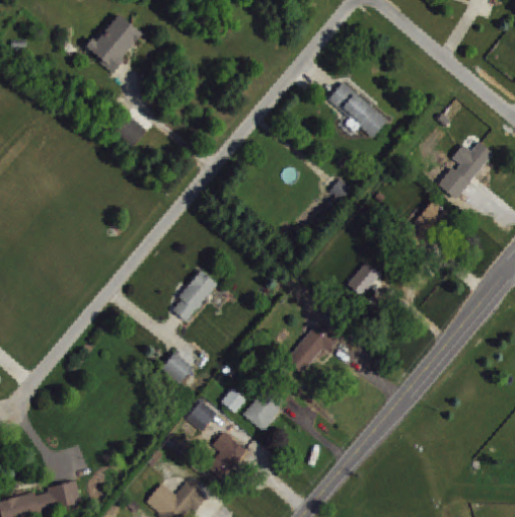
[(142,33),(118,13),(95,42),(91,38),(83,48),(113,70),(142,33)]
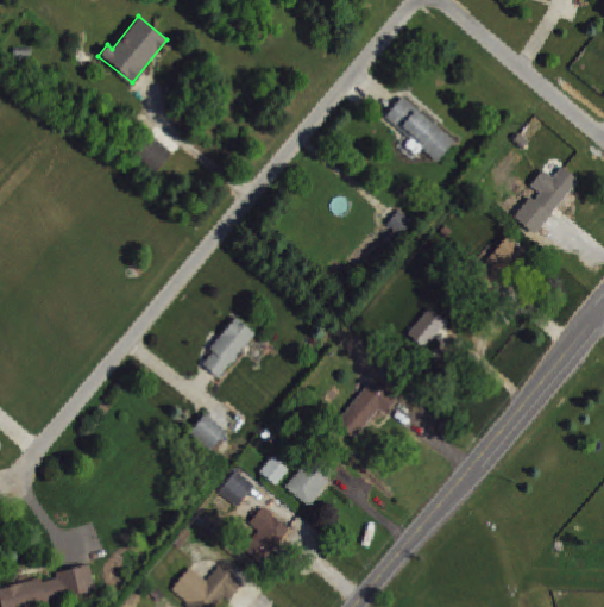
[(410,138),(406,145),(414,152),(417,146),(436,162),(454,139),(401,97),(384,117),(410,138)]
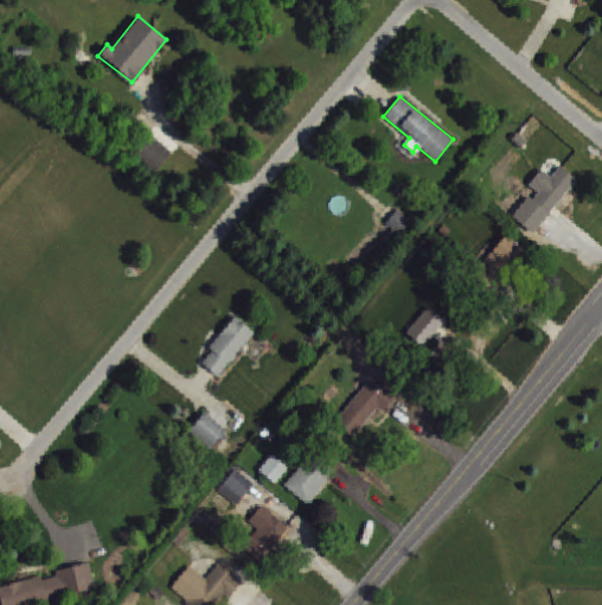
[(171,152),(151,134),(135,151),(155,170),(171,152)]
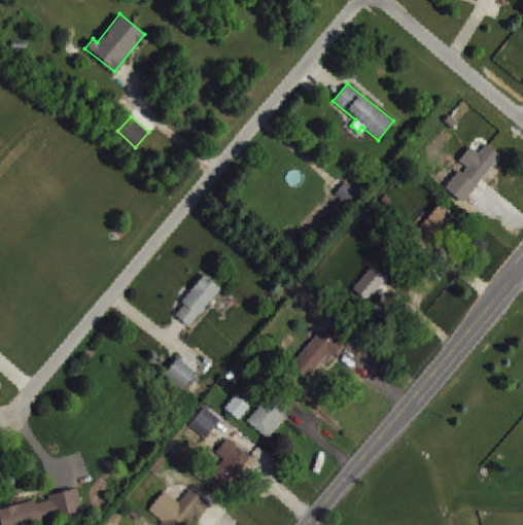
[(477,185),(500,154),(485,143),(479,153),(472,147),(455,169),(477,185)]
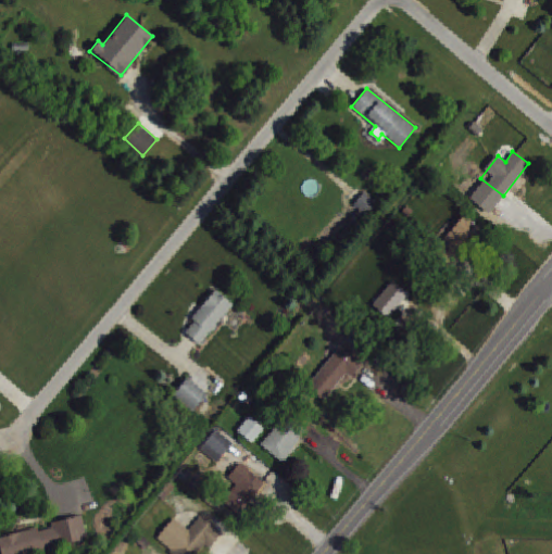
[(353,203),(364,212),(374,200),(363,191),(353,203)]
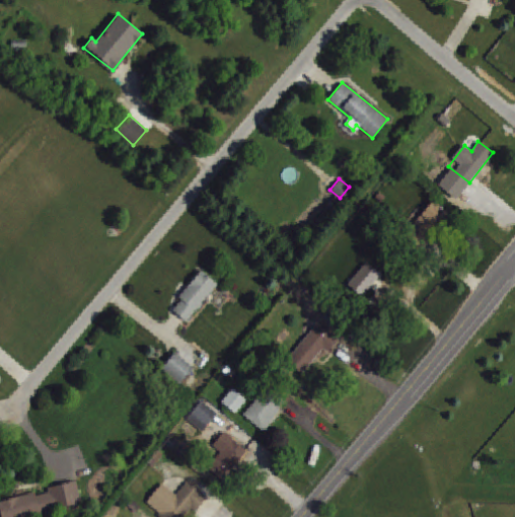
[(449,216),(434,201),(405,230),(421,245),(449,216)]
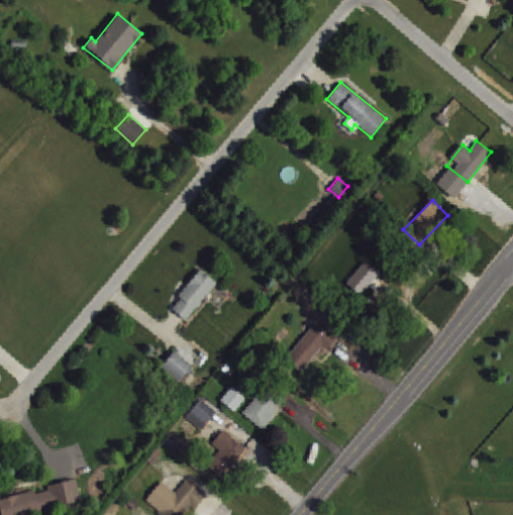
[(345,285),(363,295),(377,270),(361,261),(345,285)]
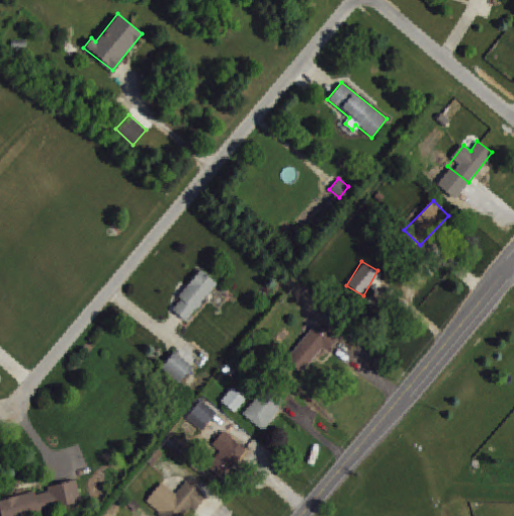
[(217,282),(200,270),(170,308),(186,321),(217,282)]
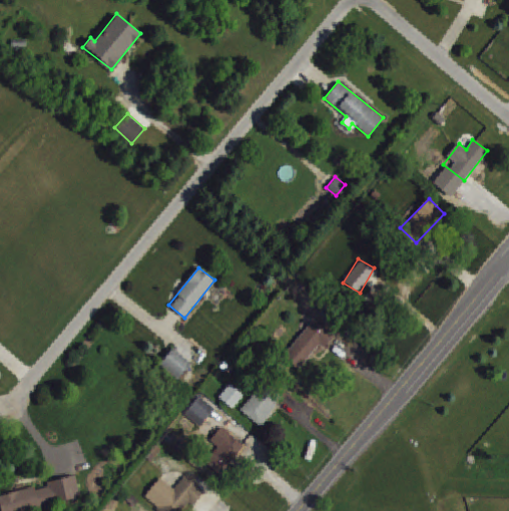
[(297,369),(319,344),(323,348),(334,336),(315,319),(282,355),(297,369)]
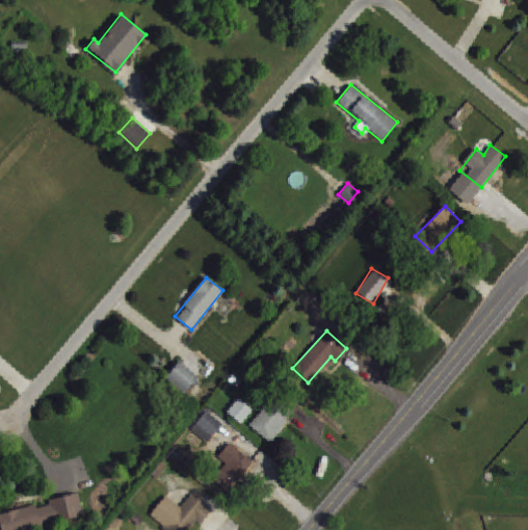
[(198,376),(179,361),(164,377),(184,393),(198,376)]
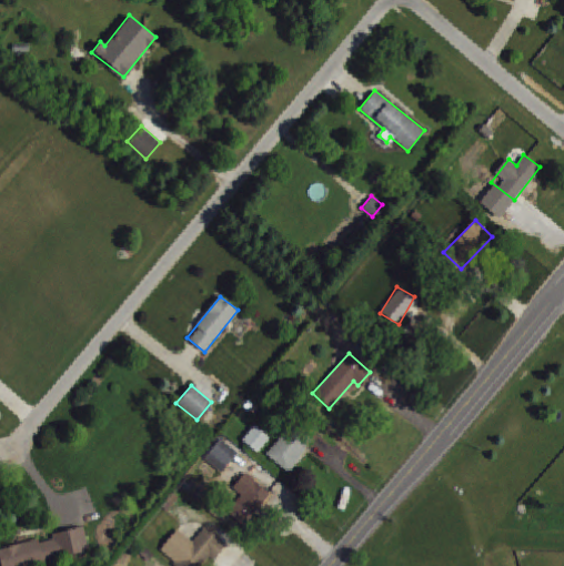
[(241,440),(257,452),(269,437),(253,425),(241,440)]
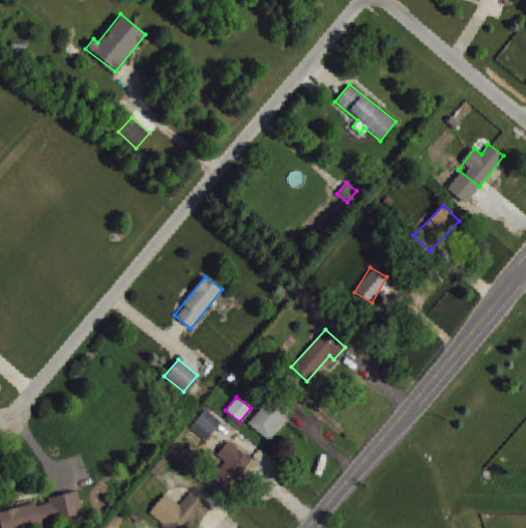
[(270,440),(289,411),(267,397),(249,426),(270,440)]
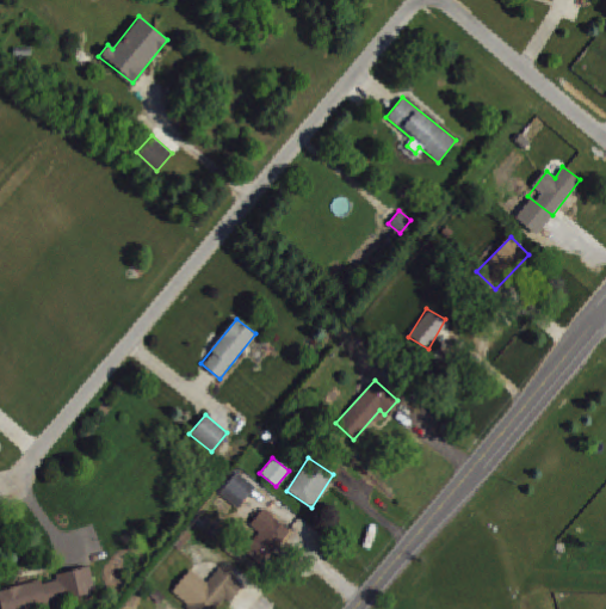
[(254,486),(236,472),(218,493),(236,508),(254,486)]
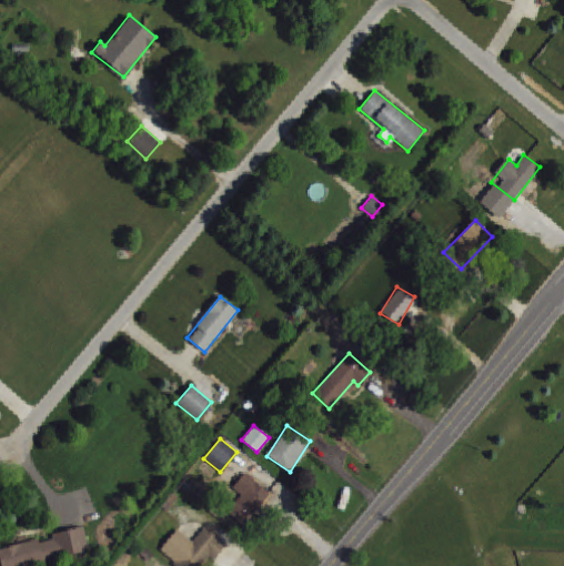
[(242,525),(270,494),(245,471),(231,486),(241,495),(227,511),(242,525)]
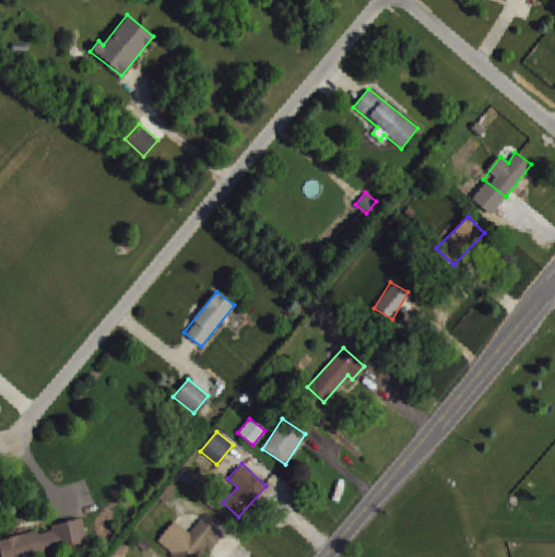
[(0,556),(24,556),(86,542),(81,518),(49,525),(51,530),(37,533),(36,530),(0,538),(0,556)]
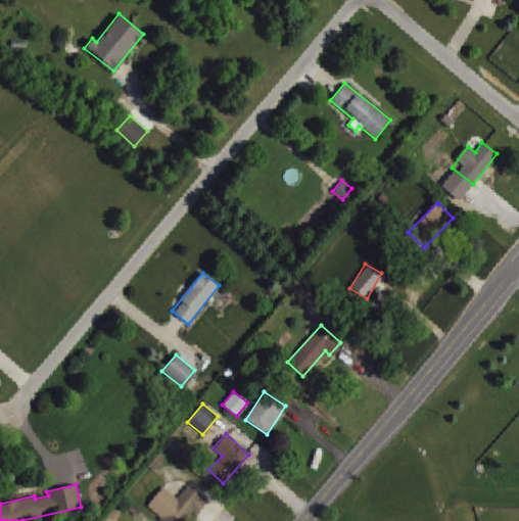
[(145,507),(162,520),(187,520),(205,499),(187,484),(176,498),(161,486),(145,507)]
